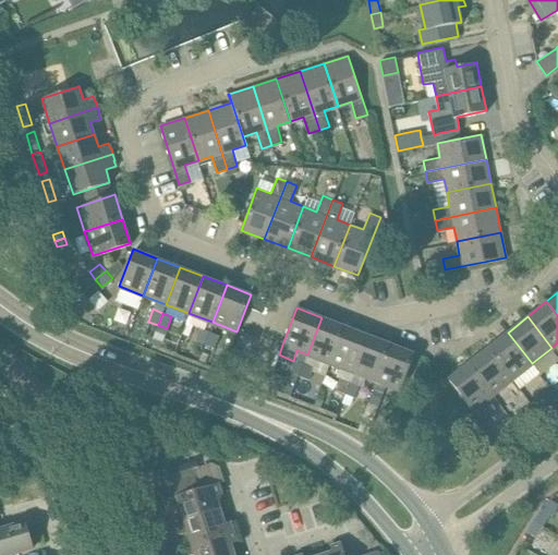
[(322,317),(307,354),(330,363),(344,326),(322,317)]
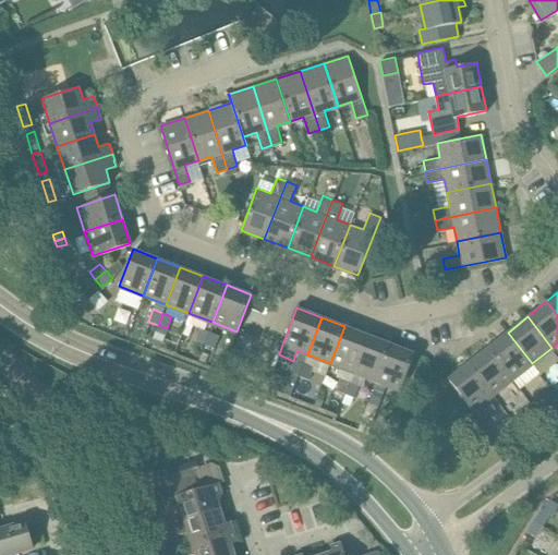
[(367,335),(344,326),(330,363),(353,372),(367,335)]
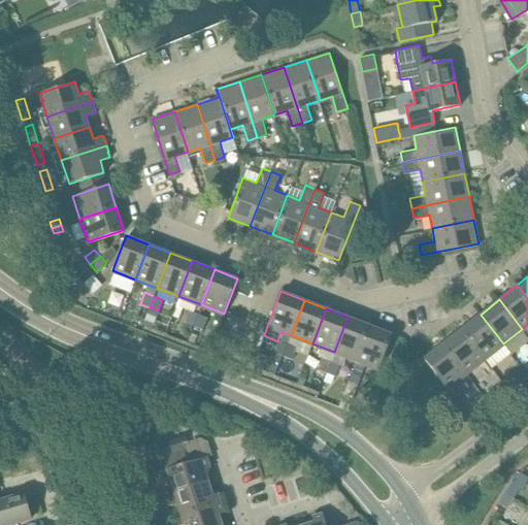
[(185,321),(193,324),(198,313),(189,309),(185,321)]
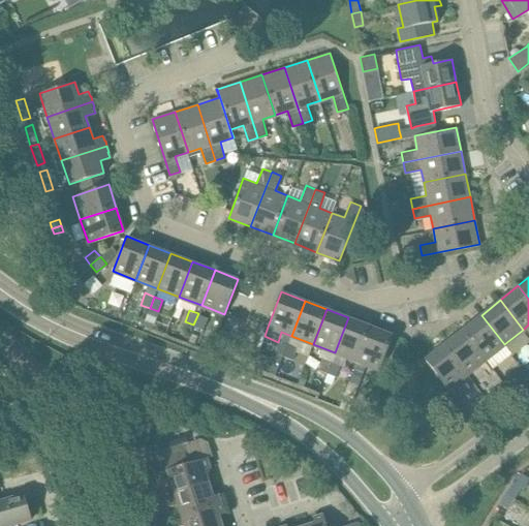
[(198,313),(193,325),(203,329),(207,316),(198,313)]
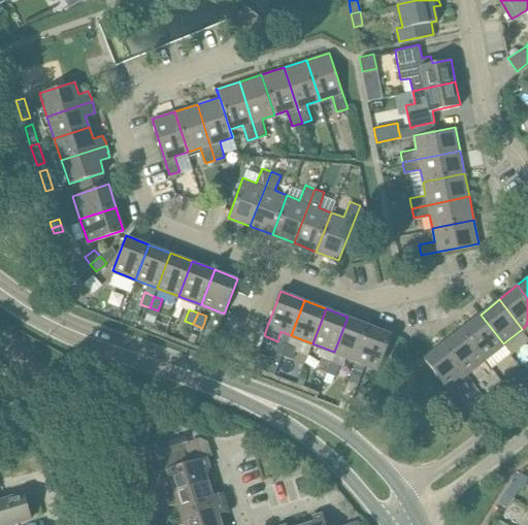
[(485,358),(503,343),(481,315),(462,329),(485,358)]
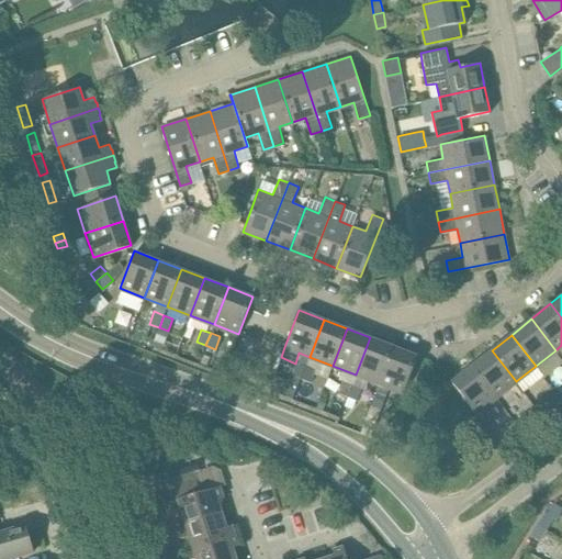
[(393,346),(370,337),(356,375),(379,383),(393,346)]
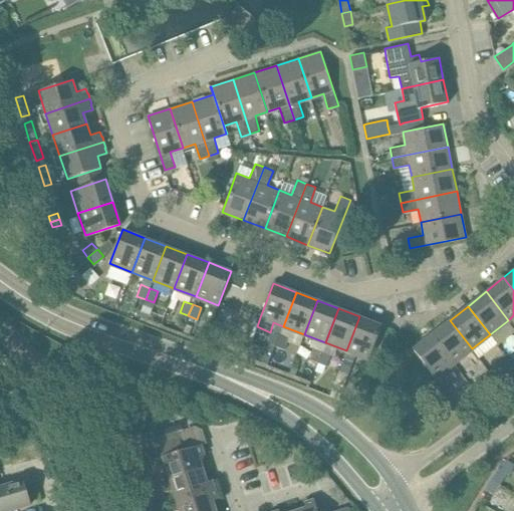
[(359,316),(346,350),(368,359),(381,325),(359,316)]
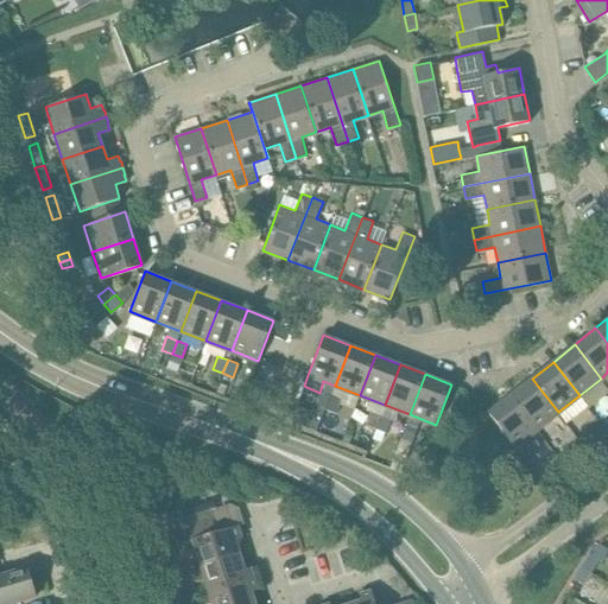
[(532,379),(511,395),(537,428),(558,412),(532,379)]
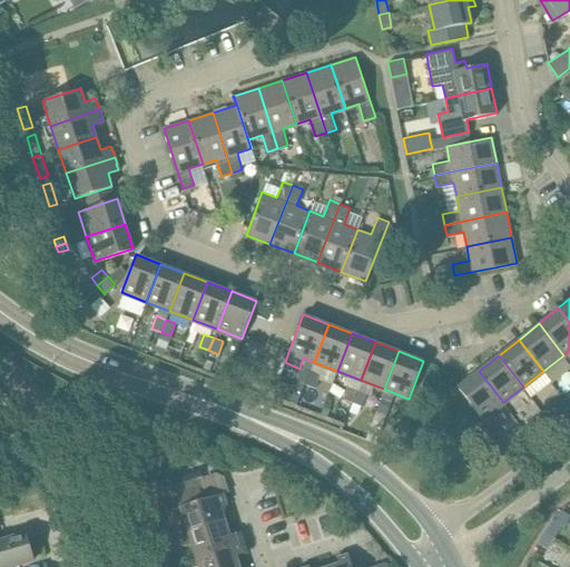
[(305,383),(311,370),(301,367),(295,379),(305,383)]
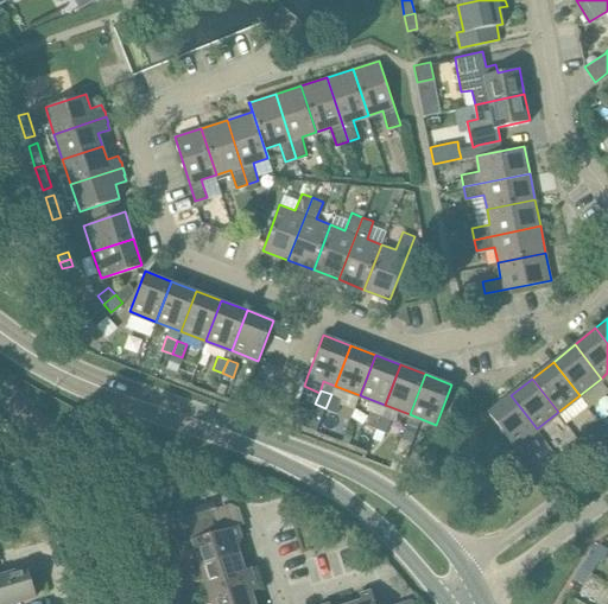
[(331,394),(325,408),(335,412),(341,399),(331,394)]
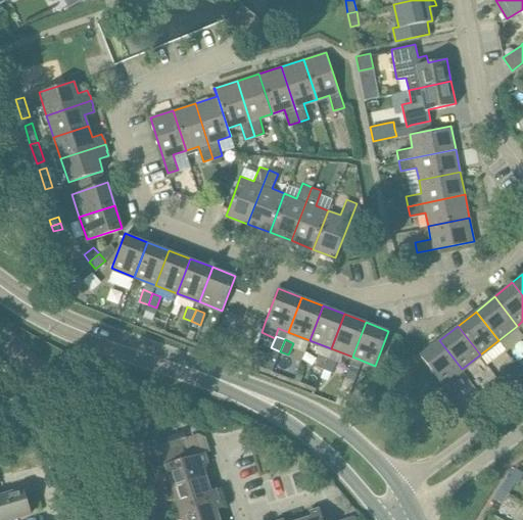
[(420,355),(443,384),(462,369),(439,340),(420,355)]
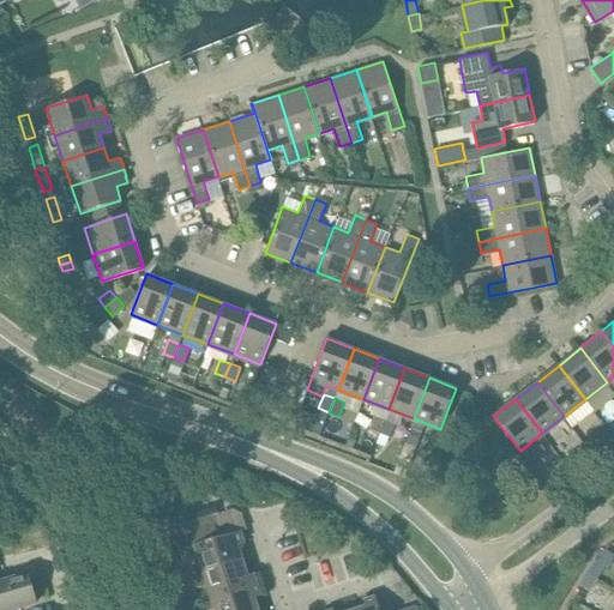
[(379,432),(385,418),(374,414),(369,428),(379,432)]
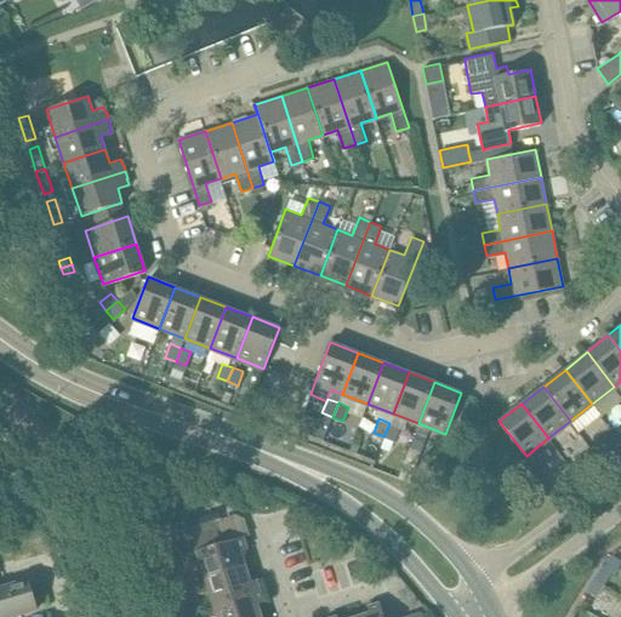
[(399,427),(389,423),(383,436),(394,440),(399,427)]
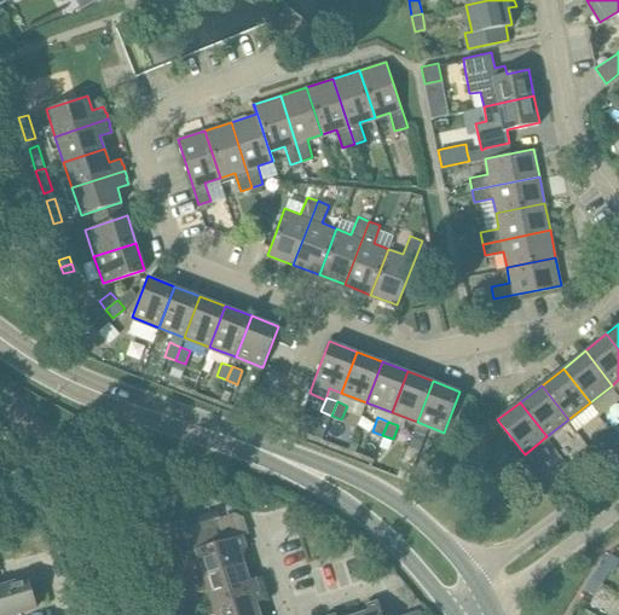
[(618,439),(612,430),(600,439),(606,447),(618,439)]
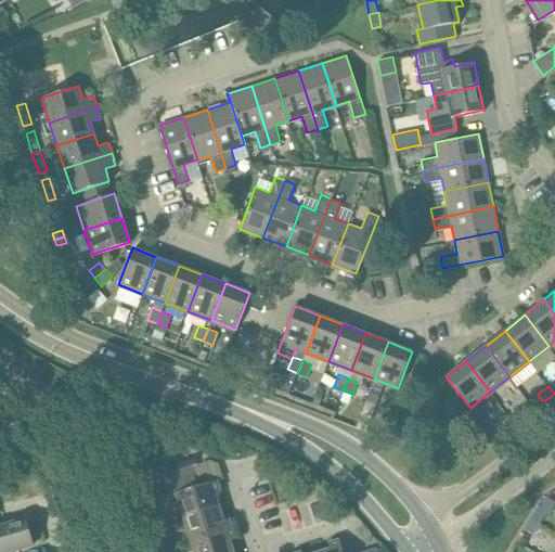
[(366,399),(375,402),(381,390),(371,387),(366,399)]
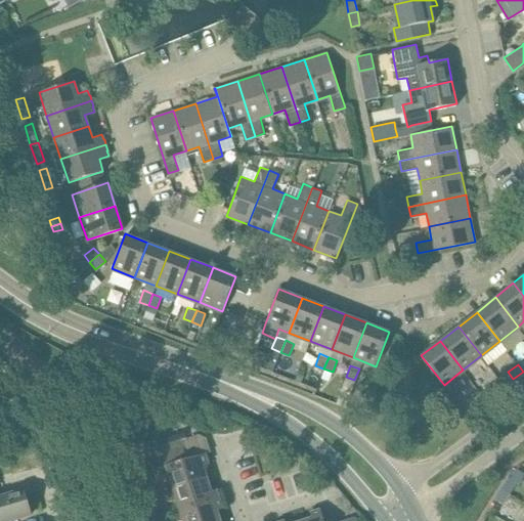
[(486,399),(495,392),(490,384),(480,392),(486,399)]
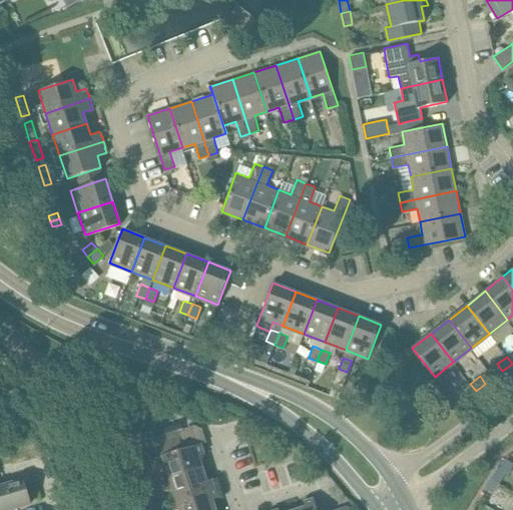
[(476,391),(470,384),(460,391),(465,398),(476,391)]
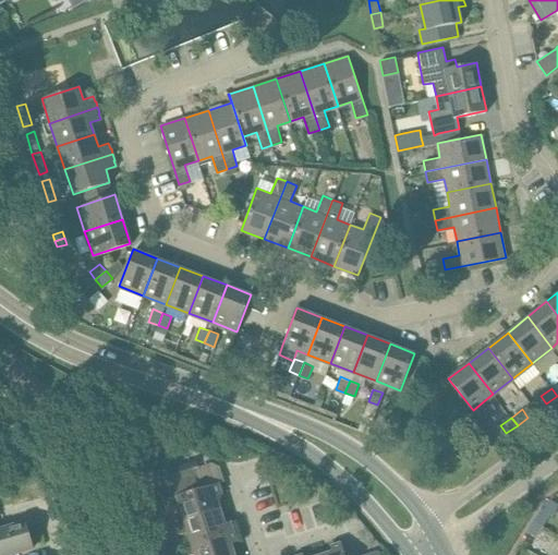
[(180,506),(184,519),(219,508),(216,494),(221,493),(218,482),(198,489),(194,473),(166,482),(173,505),(177,507),(180,506)]
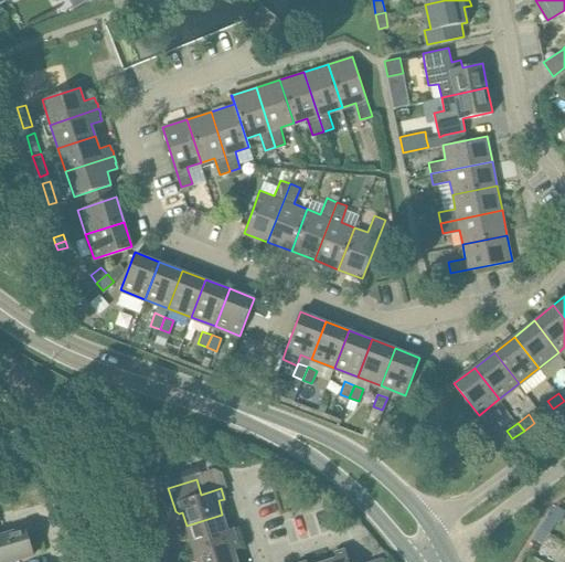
[(548,513),(541,526),(550,530),(556,519),(561,521),(564,512),(564,509),(557,505),(550,515),(548,513)]
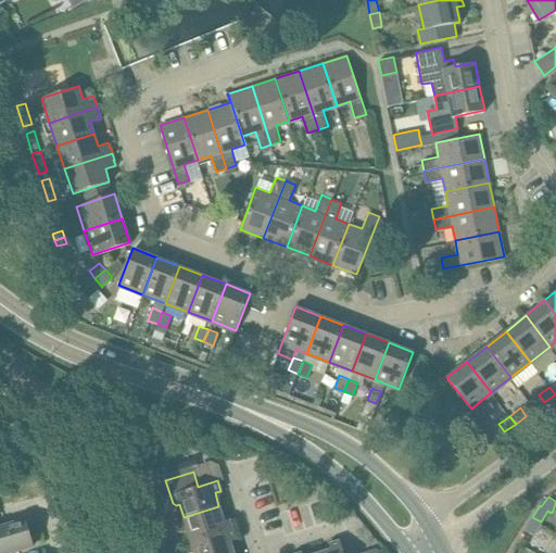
[(182,536),(185,543),(232,528),(229,518),(223,520),(218,506),(184,517),(188,531),(185,532),(182,536)]
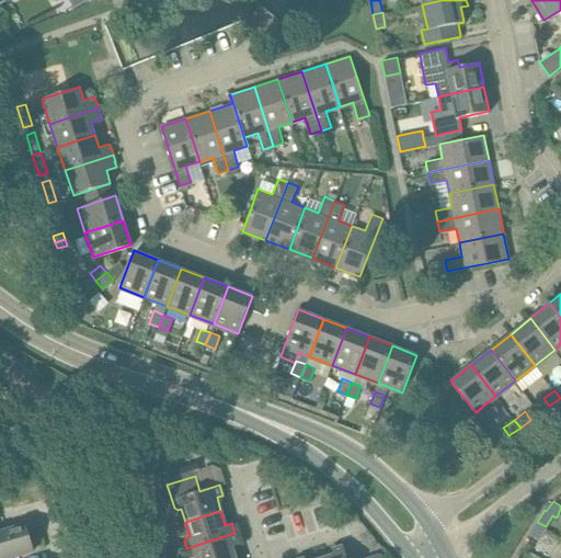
[(538,538),(546,526),(537,522),(530,533),(538,538)]
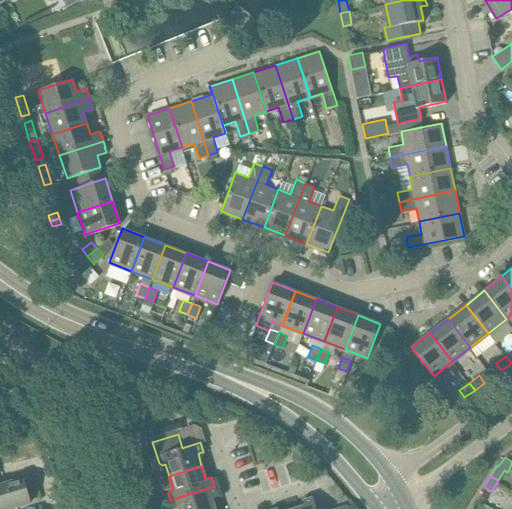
[(25,486),(22,478),(0,485),(0,508),(3,508),(7,508),(29,502),(29,499),(32,499),(28,486),(25,486)]
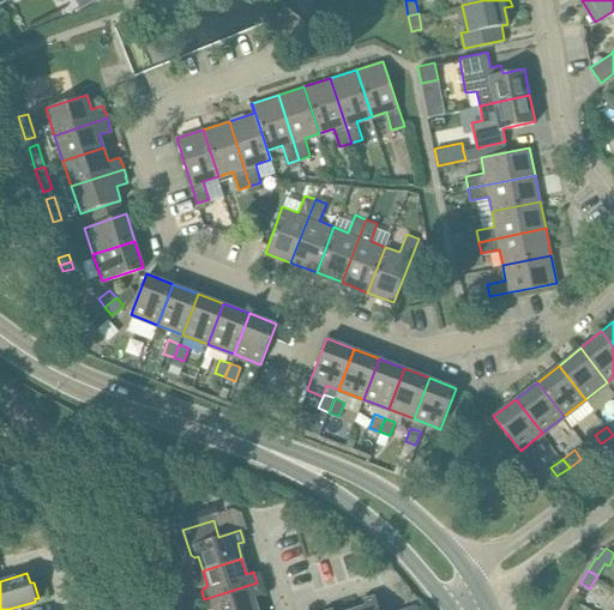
[(215,608),(215,609),(257,609),(253,596),(260,593),(257,583),(204,599),(206,608),(211,609),(215,608)]
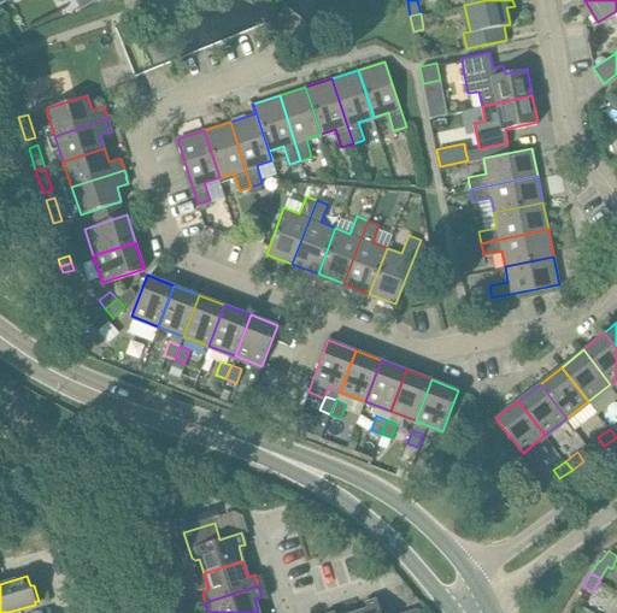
[(368,608),(351,612),(418,612),(417,608),(401,612),(381,612),(377,597),(365,601),(368,608)]
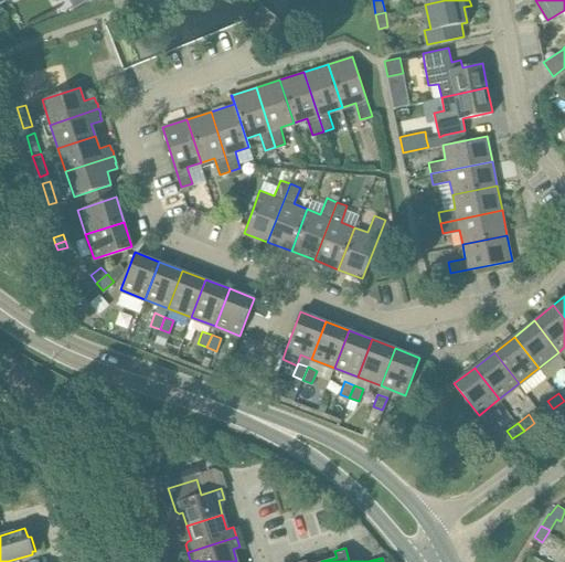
[(149,554),(151,561),(156,561),(168,559),(166,549),(149,554)]
